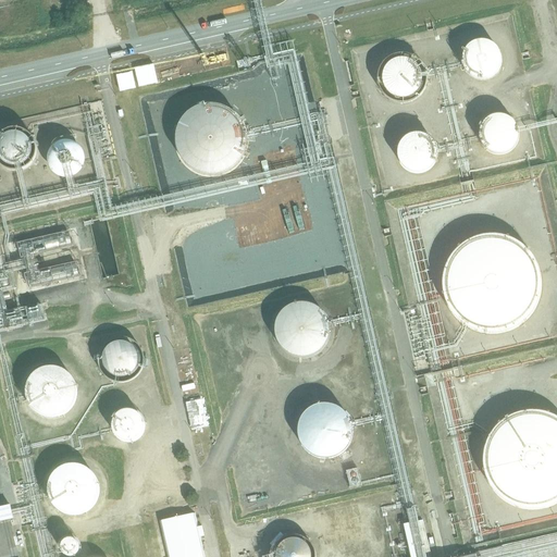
[(520,556),(556,548),(556,536),(467,556),(424,556),(417,522),(325,113),(312,114),(297,41),(274,46),(264,0),(250,0),(269,81),(282,77),(280,67),(285,66),(286,72),(291,77),(306,140),(308,139),(310,149),(301,151),(305,155),(304,159),(306,159),(307,163),(310,176),(311,184),(329,181),(382,415),(351,422),(346,413),(341,409),(335,406),(325,405),(319,406),(312,407),(306,412),(301,418),(299,424),(299,435),(301,444),(306,452),(313,456),(320,459),(330,458),(339,456),(346,450),(350,443),(353,434),(353,428),(383,421),(403,507),(405,506),(410,524),(417,556),(520,556)]
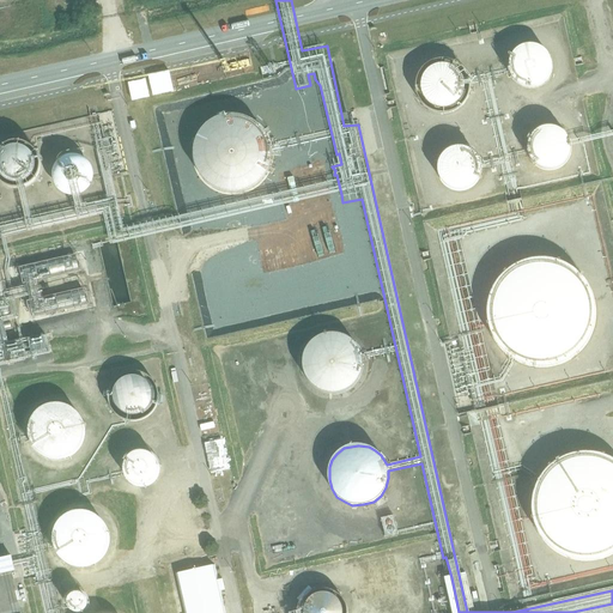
[(551,72),(552,67),(551,64),(550,60),(548,56),(546,53),(542,50),(539,48),(535,47),(532,46),(527,46),(523,47),(520,49),(516,52),(513,55),(510,59),(509,62),(509,67),(509,71),(510,74),(511,79),(514,82),(517,85),(521,87),(525,89),(528,89),(533,89),(536,87),(541,85),(545,84),(547,79),(550,77),(551,72)]
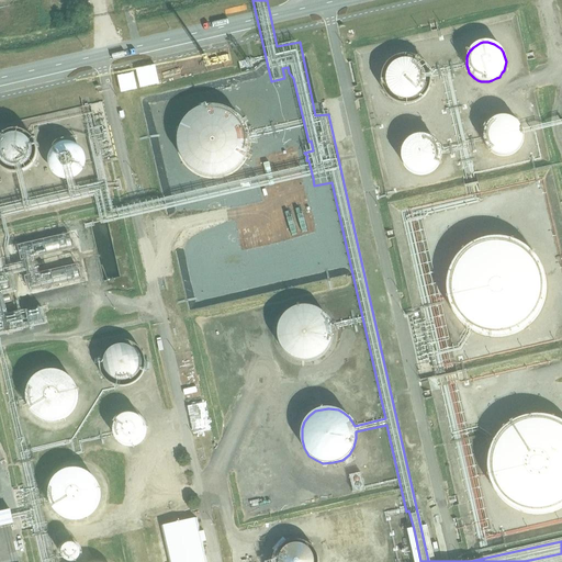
[(426,85),(426,80),(426,76),(425,72),(423,69),(420,66),(417,64),(414,62),(411,60),(407,60),(403,60),(400,62),(396,64),(393,66),(391,69),(389,72),(388,76),(388,80),(388,83),(389,87),(390,90),(392,93),(394,96),(397,98),(401,99),(405,100),(409,99),(413,99),(417,97),(419,94),(423,91),(425,88),(426,85)]
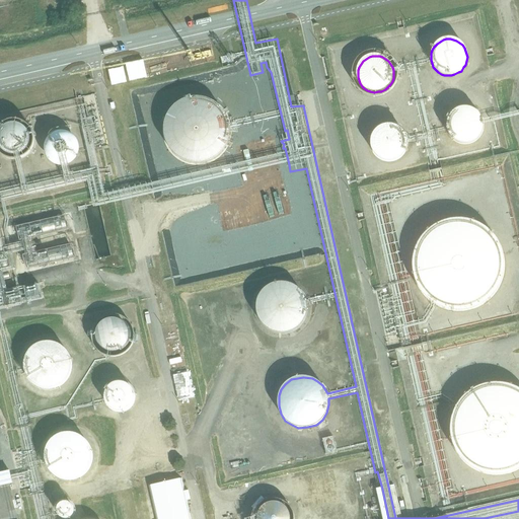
[(227,138),(228,131),(227,124),(225,118),(222,112),(219,107),(214,103),(208,100),(201,98),(196,97),(190,98),(183,100),(177,103),(172,107),(167,114),(164,119),(163,125),(162,131),(163,138),(165,144),(167,149),(172,154),(176,157),(182,161),(187,162),(190,163),(196,163),(201,163),(205,162),(208,161),(214,158),(219,154),(222,149),(225,144),(227,138)]
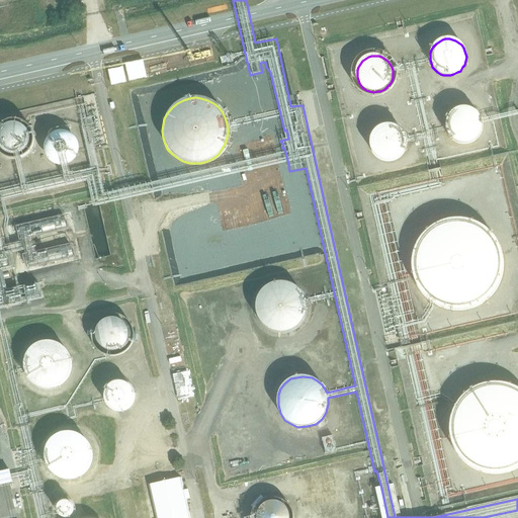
[(0,188),(0,201),(1,202),(5,219),(7,219),(3,201),(8,200),(7,199),(24,195),(24,196),(87,181),(92,203),(98,202),(99,206),(126,200),(288,164),(285,152),(123,189),(106,193),(95,147),(103,144),(94,105),(86,107),(85,105),(77,106),(91,169),(70,173),(69,165),(73,162),(77,158),(79,152),(79,146),(77,141),(72,136),(66,133),(59,134),(54,135),(50,138),(47,143),(46,149),(46,155),(49,160),(53,164),(57,166),(62,166),(64,175),(27,183),(20,156),(25,153),(28,149),(30,144),(30,139),(29,134),(27,130),(23,126),(18,124),(13,124),(8,125),(4,128),(1,132),(0,136),(0,146),(2,149),(4,153),(8,155),(14,156),(21,184),(0,188)]
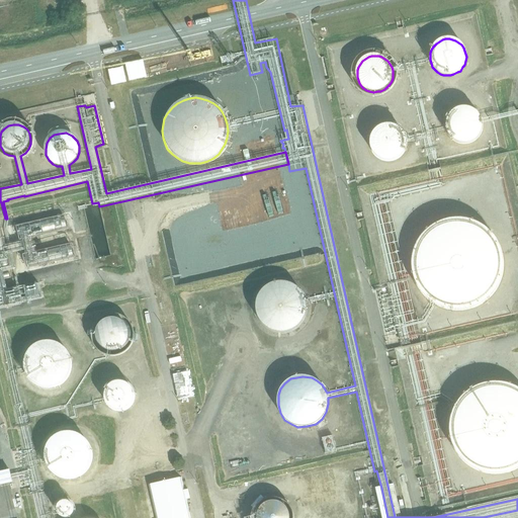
[(517,110),(482,119),(481,116),(478,113),(471,109),(466,108),(460,108),(455,110),(451,114),(448,119),(446,126),(448,135),(453,141),(459,144),(465,144),(472,143),(478,140),(482,134),(483,127),(483,123),(517,114),(517,110)]
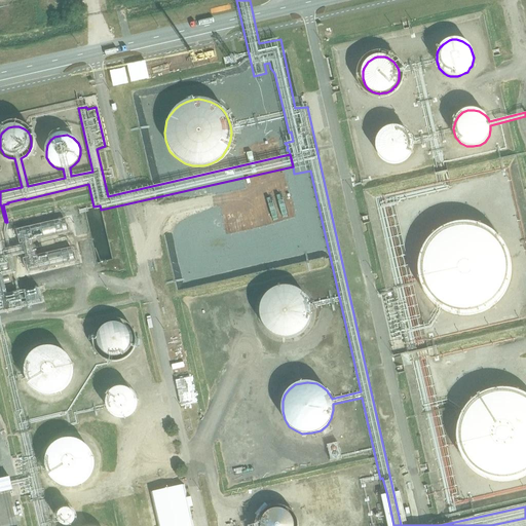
[(412,150),(412,146),(412,142),(411,139),(409,136),(407,134),(404,130),(401,129),(398,128),(395,127),(391,128),(387,129),(384,130),(381,134),(379,136),(378,139),(377,142),(376,146),(377,150),(378,153),(379,155),(381,158),(384,160),(388,162),(391,163),(393,163),(397,163),(401,162),(405,160),(407,158),(409,156),(411,153),(412,150)]
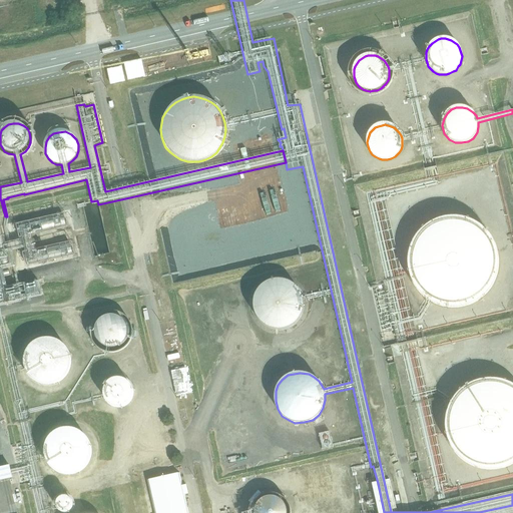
[(0,328),(1,332),(6,331),(0,307),(22,302),(21,301),(28,300),(28,299),(41,295),(38,280),(23,283),(18,283),(11,251),(23,248),(26,267),(75,255),(72,241),(36,249),(33,235),(69,227),(65,212),(17,223),(21,241),(6,245),(0,221),(0,220),(0,328)]
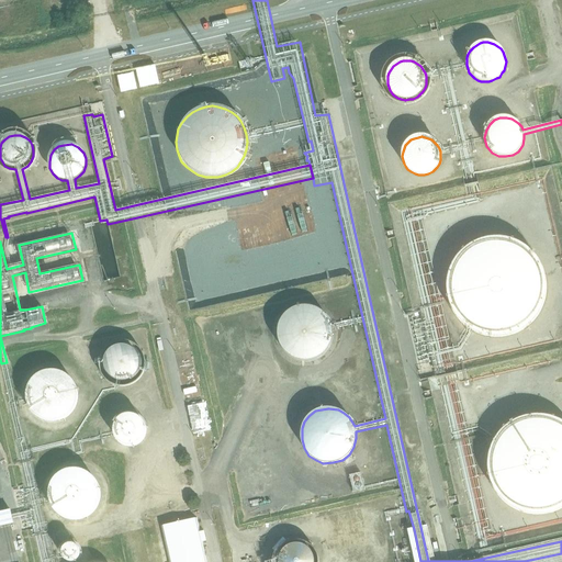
[(546,292),(546,288),(546,283),(544,278),(543,273),(542,268),(540,265),(538,260),(535,256),(531,253),(525,246),(520,244),(517,242),(512,239),(506,237),(501,237),(496,236),(486,237),(482,238),(476,240),(473,242),(468,245),(463,248),(460,251),(457,255),(453,259),(451,262),(448,268),(447,271),(446,277),(445,282),(445,287),(445,295),(447,301),(448,305),(450,311),(452,315),(459,323),(463,327),(467,329),(471,332),(475,334),(484,337),(491,338),(495,338),(499,338),(506,337),(516,334),(519,332),(525,329),(529,325),(531,323),(538,315),(540,311),(542,306),(543,301),(544,298),(546,292)]
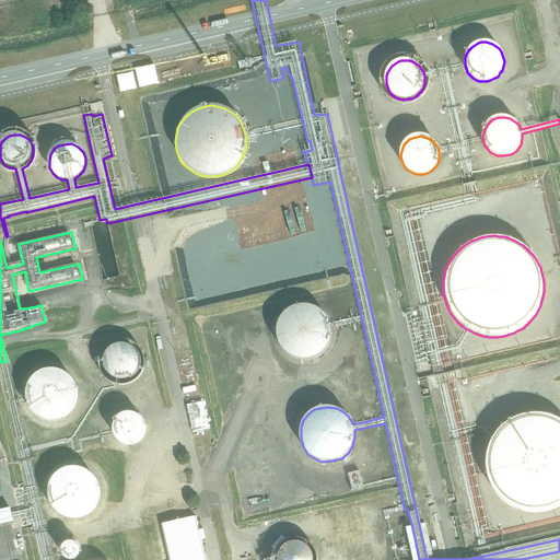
[(330,338),(331,333),(330,326),(329,322),(327,318),(325,314),(322,311),(316,307),(311,305),(305,304),(302,305),(295,306),(291,308),(286,312),(282,315),(279,321),(277,326),(277,331),(277,337),(278,342),(280,347),(283,350),(287,353),(291,357),(293,358),(298,359),(303,360),(310,359),(313,358),(318,356),(323,352),(326,349),(329,343),(330,338)]
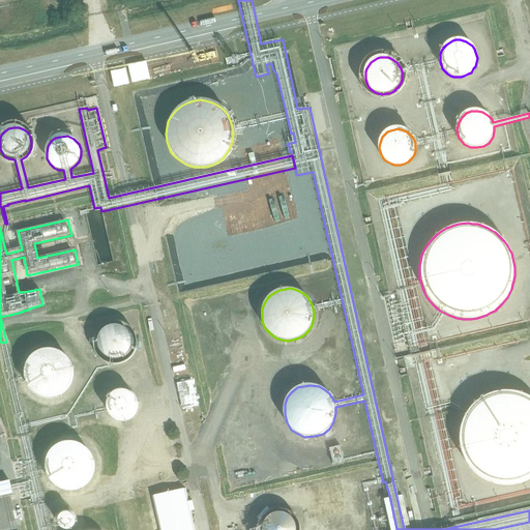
[(130,346),(131,343),(130,340),(130,336),(128,334),(126,332),(124,330),(122,328),(119,327),(116,327),(114,327),(112,328),(111,328),(108,329),(106,331),(104,333),(102,335),(100,339),(100,342),(100,345),(101,348),(102,350),(105,353),(107,355),(110,356),(112,357),(115,358),(118,358),(121,357),(124,355),(126,353),(128,351),(130,348),(130,346)]
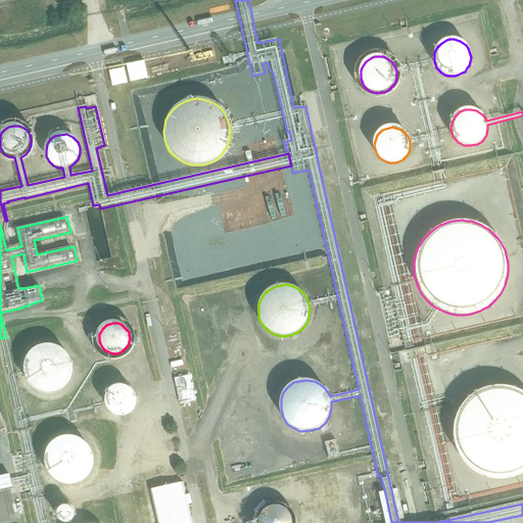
[(72,373),(73,369),(72,364),(70,360),(68,357),(65,352),(62,349),(58,347),(53,345),(49,345),(44,345),(41,346),(37,348),(33,351),(30,355),(27,360),(26,364),(25,368),(26,373),(27,377),(29,381),(32,384),(35,387),(40,390),(44,391),(48,392),(53,391),(56,390),(61,388),(64,386),(67,382),(70,378),(72,373)]
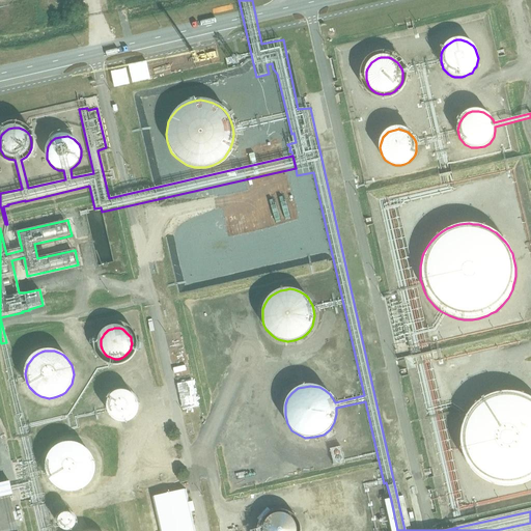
[(346,361),(335,364),(341,383),(352,379),(346,361)]
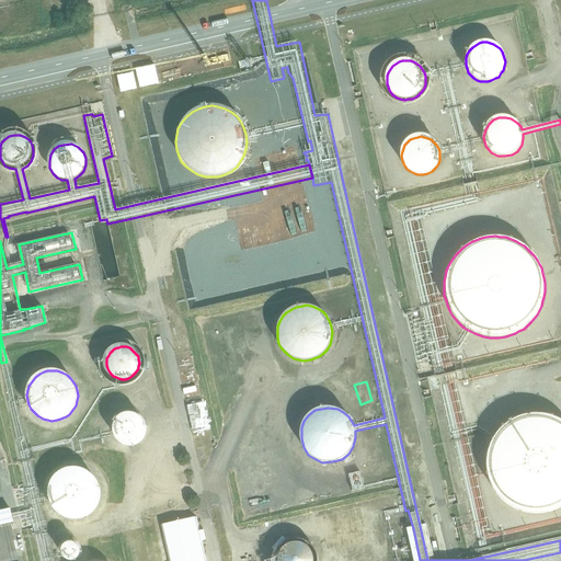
[(189,404),(192,434),(208,432),(205,402),(189,404)]
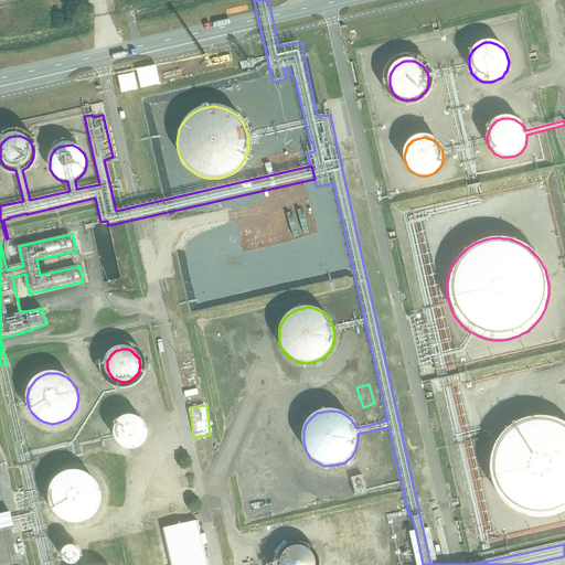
[(147,436),(147,433),(147,429),(146,426),(145,424),(142,420),(140,419),(137,417),(134,416),(131,416),(128,416),(125,417),(121,418),(119,420),(118,423),(116,425),(115,428),(114,432),(115,435),(115,438),(116,440),(118,443),(120,446),(124,447),(126,448),(129,448),(132,448),(136,448),(139,446),(142,444),(144,441),(146,438),(147,436)]
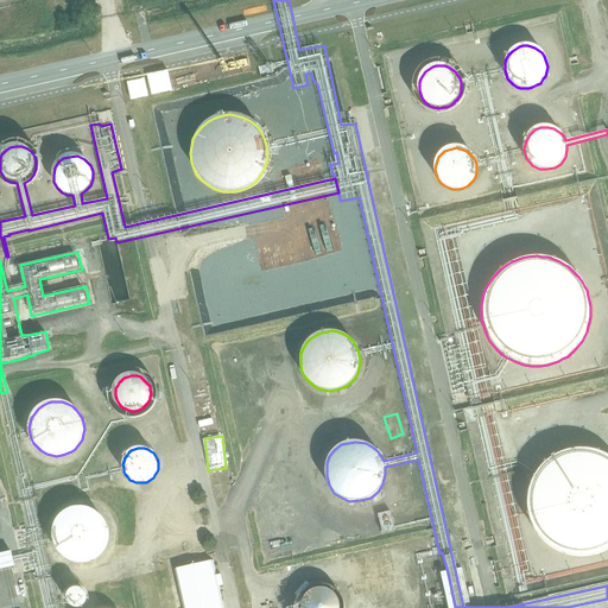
[(607,457),(601,454),(595,451),(590,450),(586,450),(581,449),(570,450),(561,453),(556,455),(550,458),(543,464),(538,468),(534,473),(530,482),(527,487),(526,493),(525,498),(525,502),(525,507),(526,513),(527,518),(529,524),(531,527),(533,532),(539,540),(545,546),(549,549),(558,553),(563,556),(568,557),(574,558),(578,558),(589,557),(595,556),(601,553),(607,549),(607,457)]
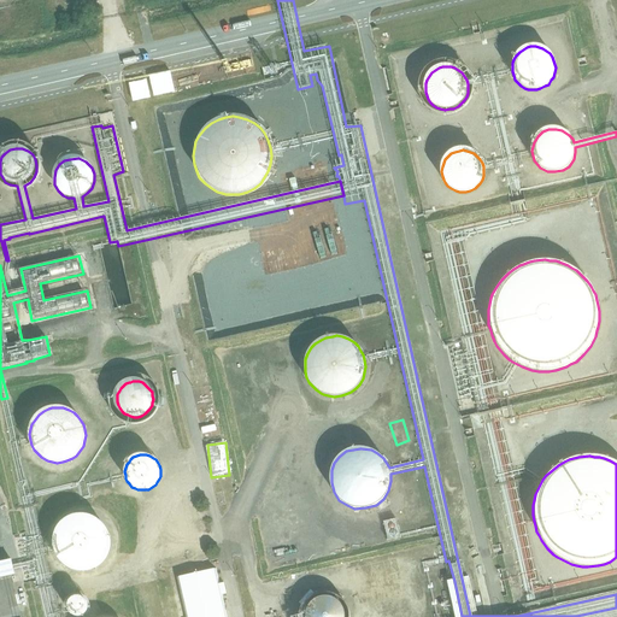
[(110,550),(111,544),(111,539),(109,533),(107,529),(104,524),(98,519),(94,517),(88,516),(83,515),(77,516),(72,517),(66,519),(63,523),(59,527),(57,532),(54,538),(53,544),(54,548),(56,554),(58,559),(62,564),(66,568),(70,569),(75,571),(81,573),(84,573),(88,571),(93,570),(98,568),(101,564),(105,560),(109,554),(110,550)]
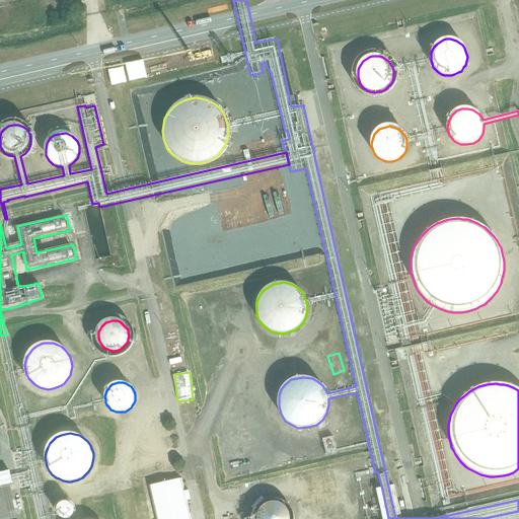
[(423,458),(414,460),(416,468),(425,466),(423,458)]
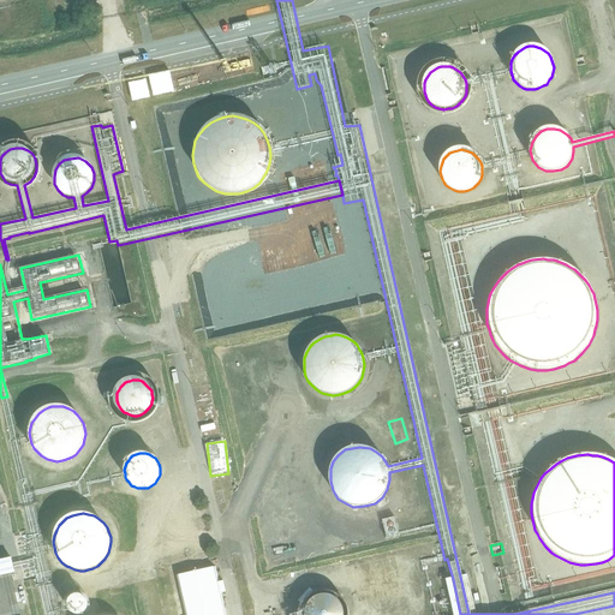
[(0,575),(17,573),(13,557),(0,560),(0,575)]
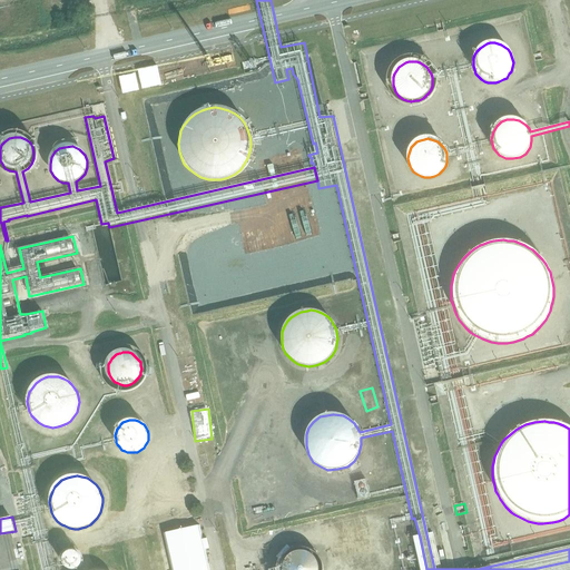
[(173,569),(208,569),(204,550),(209,549),(207,539),(202,540),(198,526),(165,533),(173,569)]
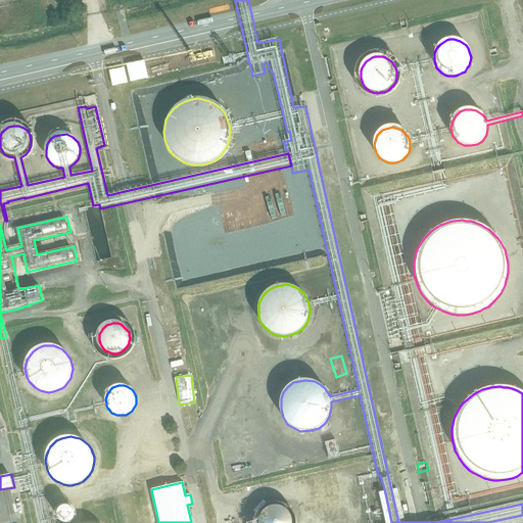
[(391,490),(398,522),(405,522),(397,489),(391,490)]
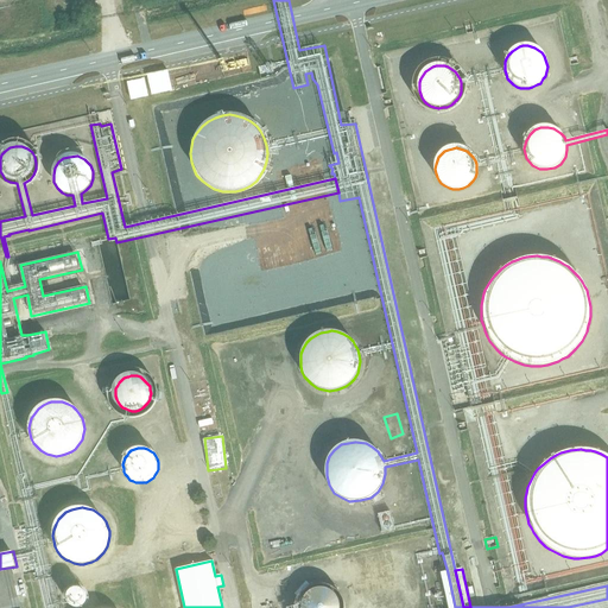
[(455,607),(448,572),(441,574),(448,607),(455,607)]
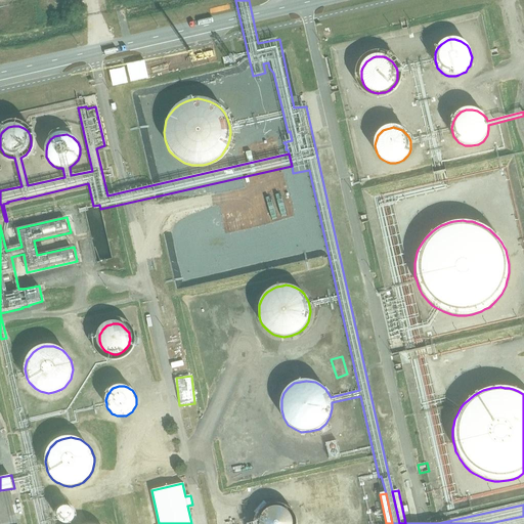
[(74,519),(75,515),(74,513),(73,510),(70,509),(67,508),(63,509),(60,510),(59,513),(59,515),(59,518),(60,520),(63,522),(67,523),(70,523),(72,521),(74,519)]
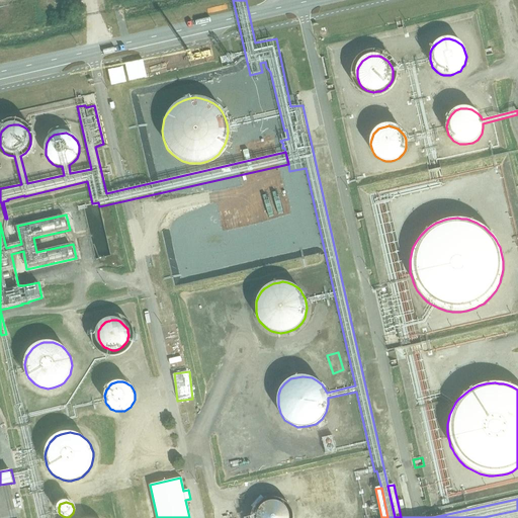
[(289,517),(289,516),(288,513),(287,511),(285,508),(283,506),(279,504),(276,503),(274,503),(271,503),(267,504),(264,505),(262,508),(260,510),(258,513),(257,516),(256,517),(289,517)]
